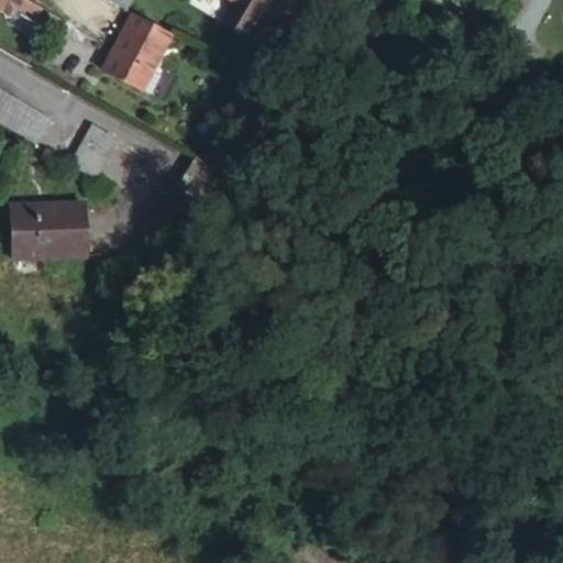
[(44,8),(29,0),(0,0),(0,25),(3,28),(10,15),(14,18),(21,7),(40,17),(44,8)]
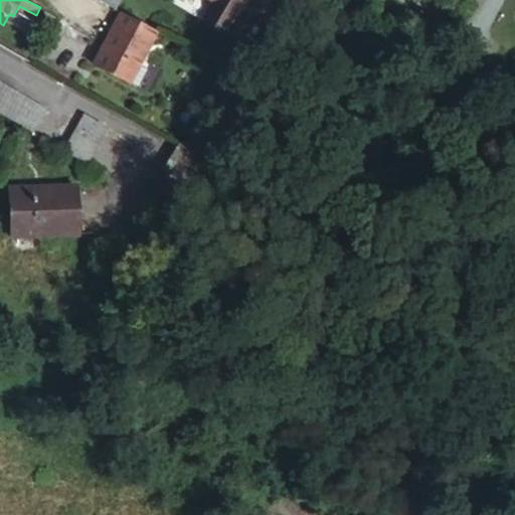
[(105,0),(104,1),(117,8),(121,0),(105,0)]
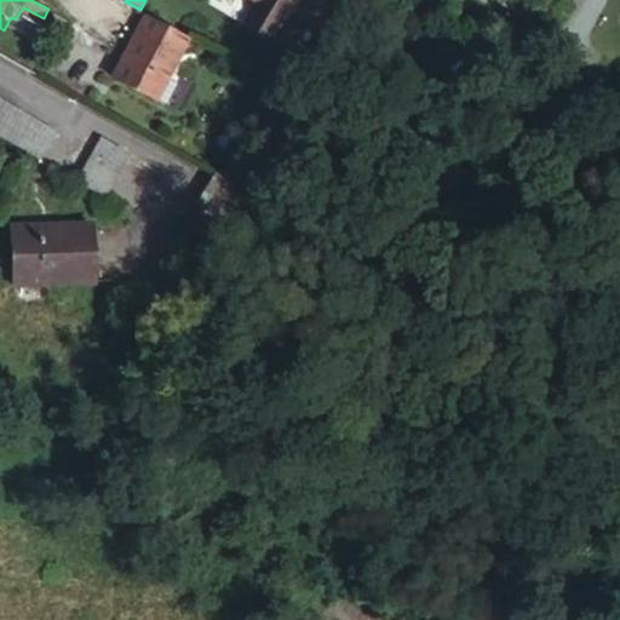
[(251,0),(259,4),(250,23),(273,36),(283,17),(286,19),(296,0),(251,0)]
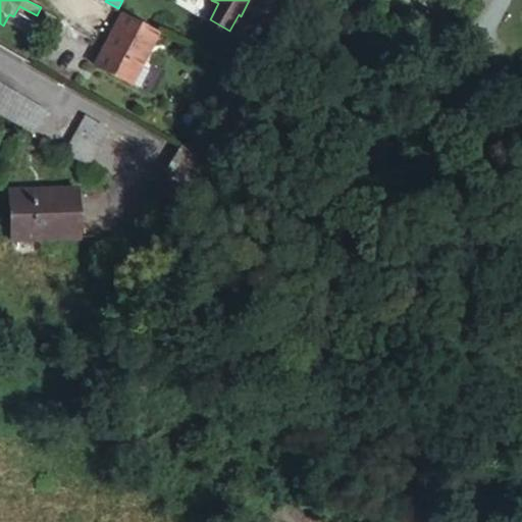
[(162,33),(127,13),(99,66),(143,91),(152,72),(143,67),(162,33)]
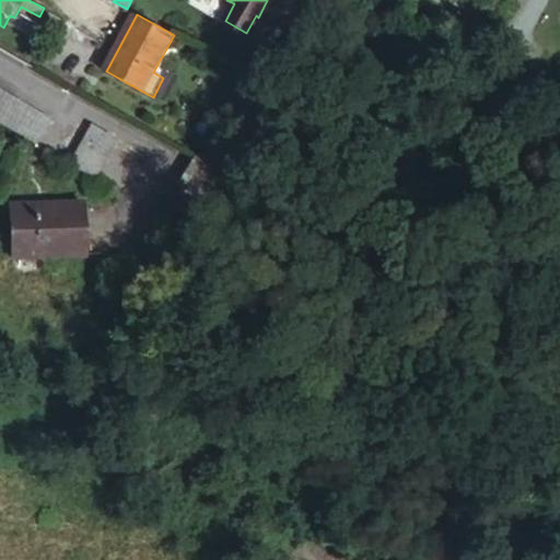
[(0,121),(28,139),(37,144),(51,119),(0,89),(0,121)]
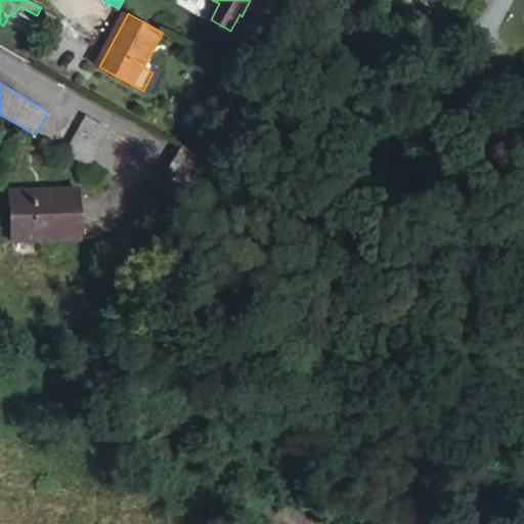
[(85,119),(64,154),(88,167),(108,132),(85,119)]
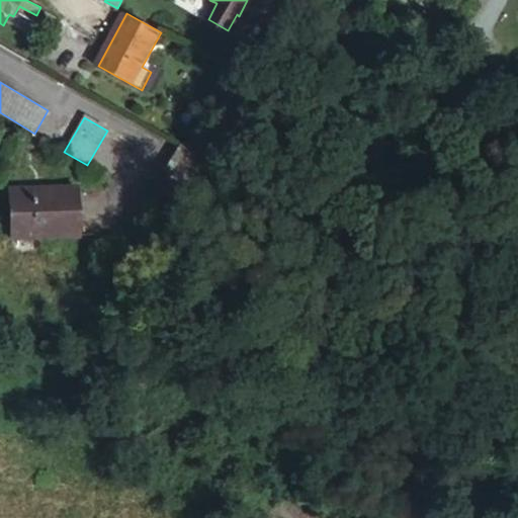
[(75,189),(8,190),(10,232),(47,232),(47,239),(77,238),(75,189)]
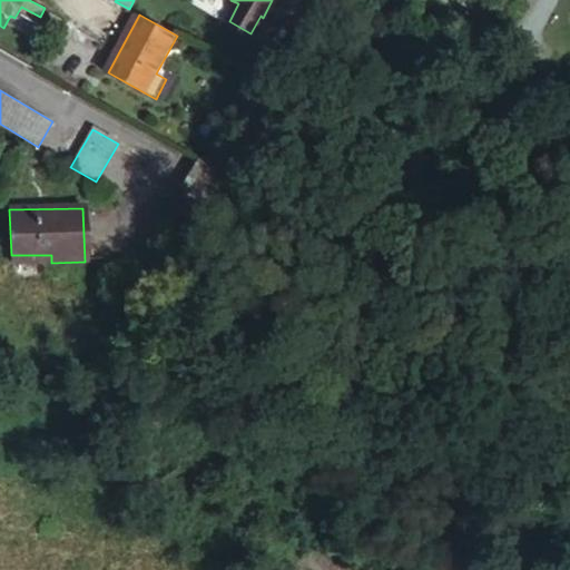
[(51,255),(11,255),(11,264),(51,263),(51,255)]
